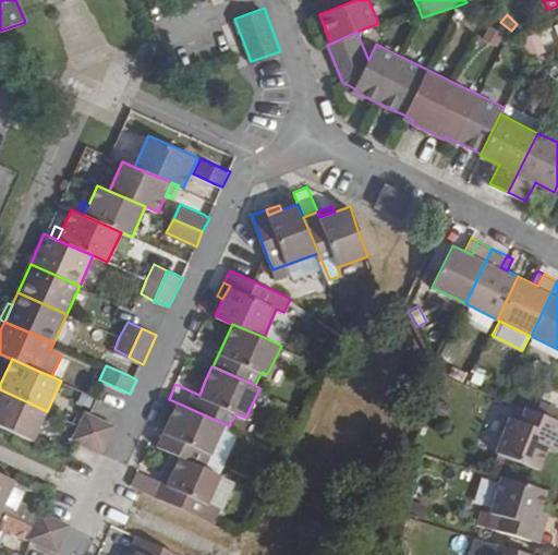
[(77,386),(87,390),(93,382),(82,376),(77,386)]
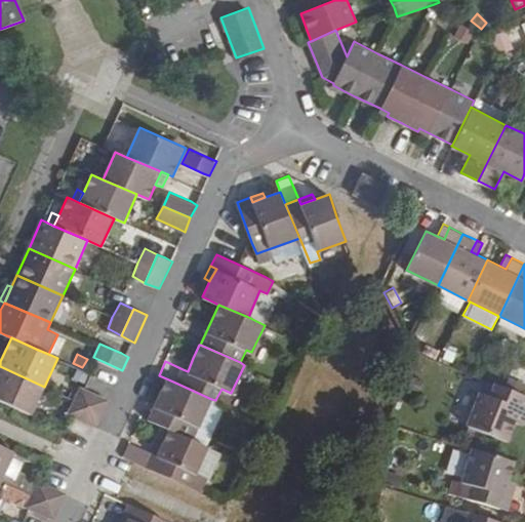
[(193,358),(188,356),(183,369),(188,371),(193,358)]
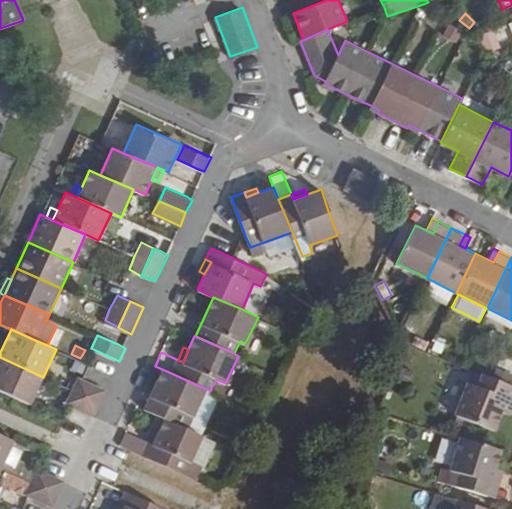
[(43,377),(0,357),(0,389),(30,404),(43,377)]
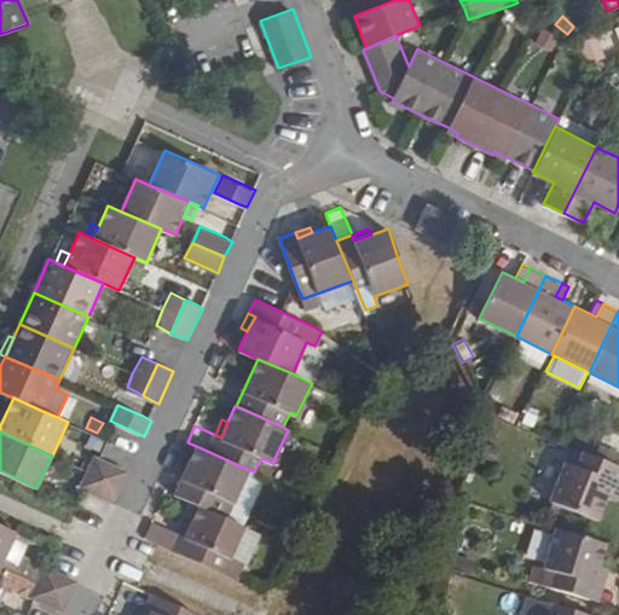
[(485,442),(480,457),(495,462),(499,447),(485,442)]
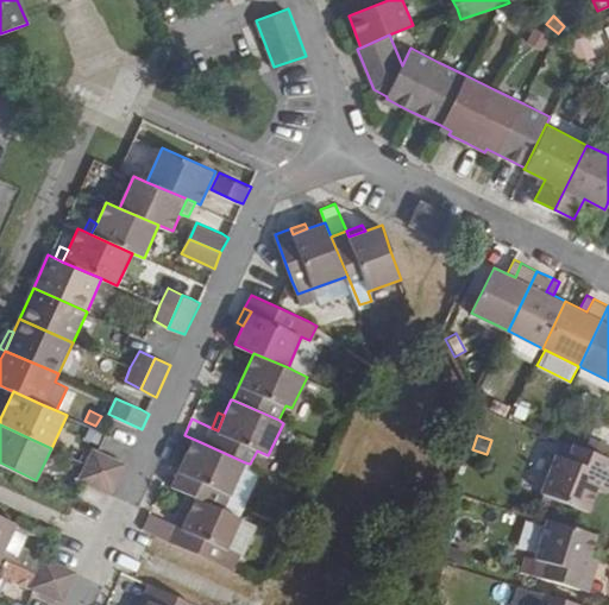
[(203,443),(193,439),(171,486),(195,497),(219,506),(225,493),(230,495),(245,462),(203,443)]
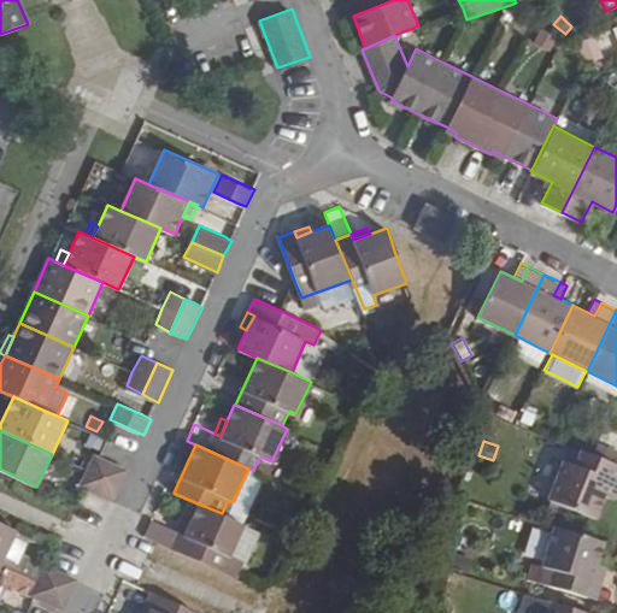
[(548,499),(597,518),(606,495),(616,467),(616,463),(592,453),(580,448),(574,464),(563,460),(548,499)]
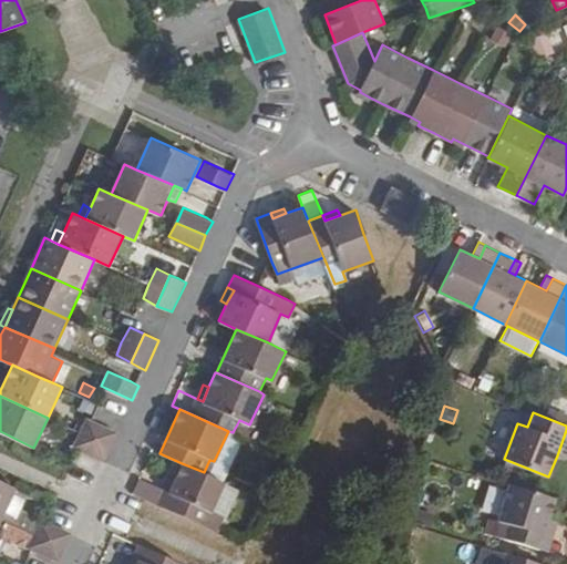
[(86,417),(80,432),(111,445),(117,431),(91,419),(86,417)]
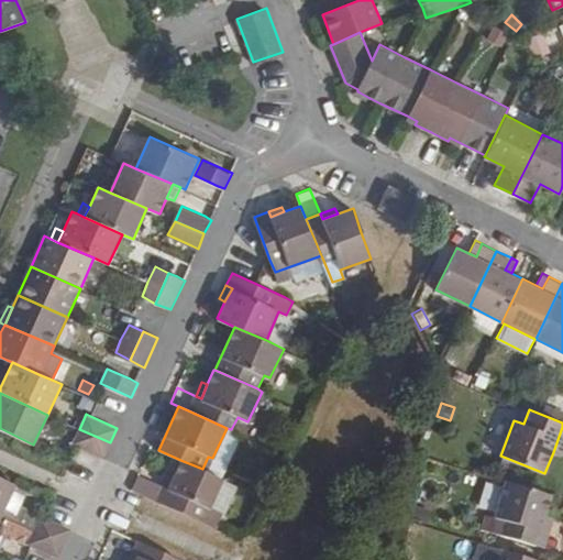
[(562,450),(562,427),(553,452),(561,456),(562,450)]
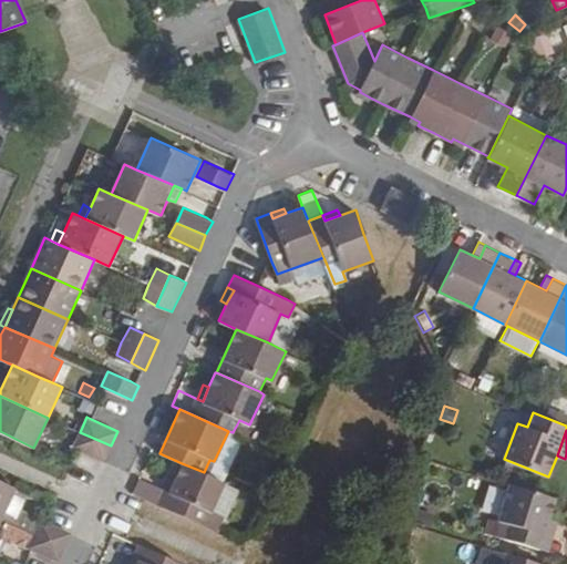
[(80,432),(73,447),(79,448),(104,460),(111,445),(80,432)]
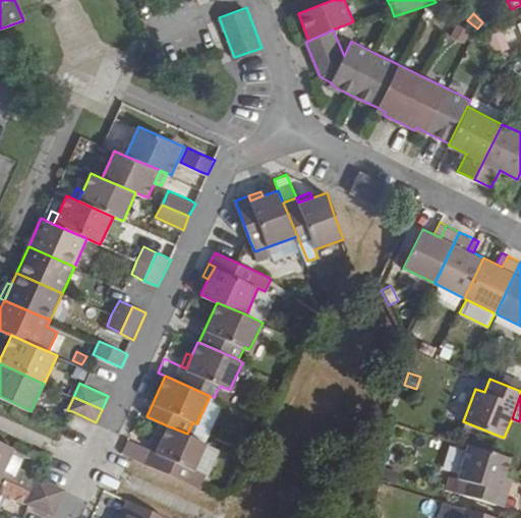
[(155,451),(150,449),(143,462),(183,480),(188,467),(194,468),(206,445),(206,443),(187,434),(167,425),(161,439),(155,451)]
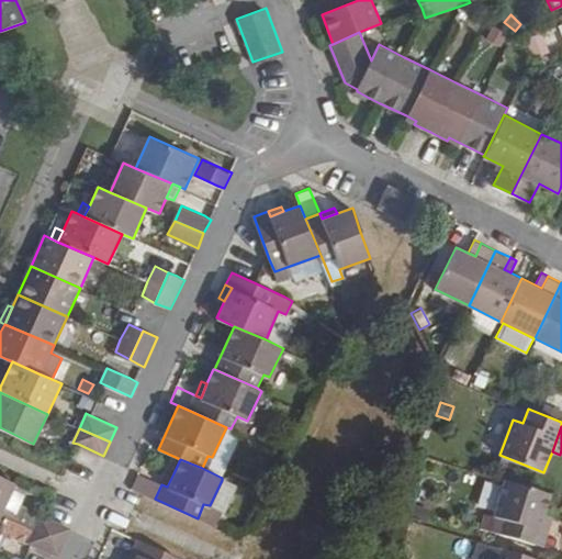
[(173,473),(167,471),(161,484),(167,487),(173,473)]
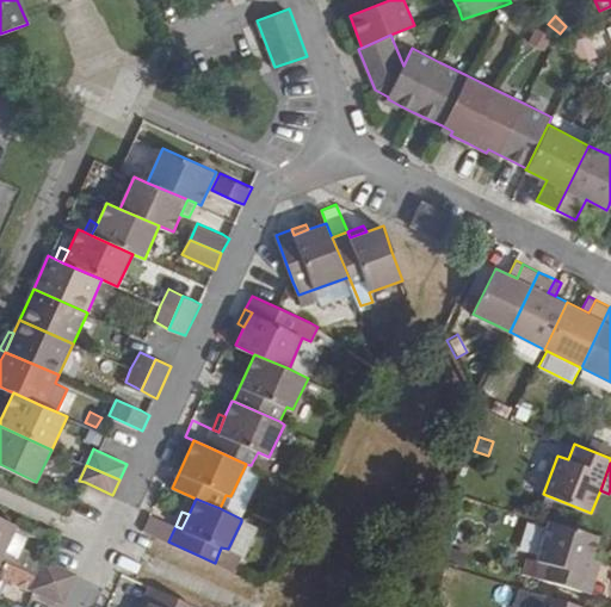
[(149,514),(142,530),(155,534),(168,542),(176,526),(149,514)]
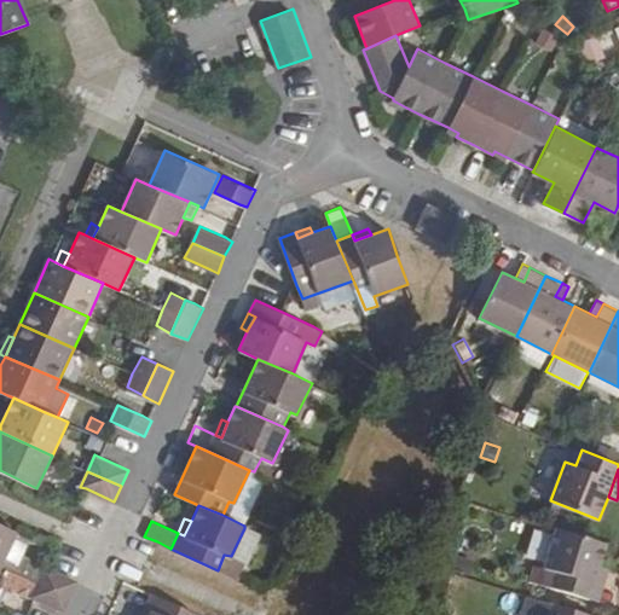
[(0,524),(0,563),(4,566),(17,535),(18,533),(0,524)]
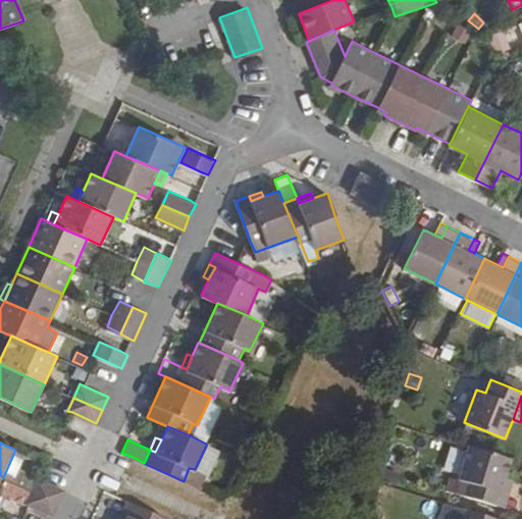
[(184,481),(199,487),(206,474),(208,474),(218,451),(206,446),(195,469),(189,468),(184,481)]
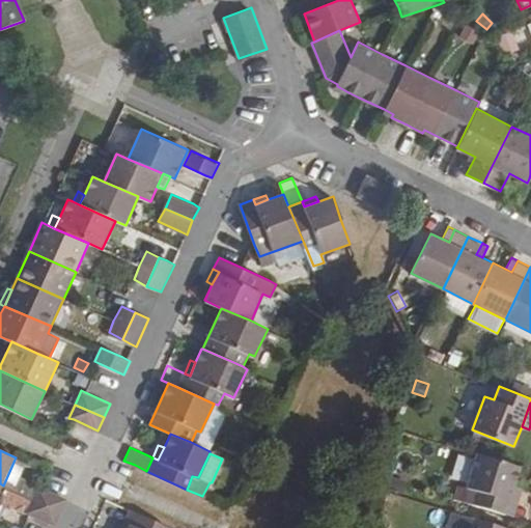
[(466,488),(462,498),(506,512),(515,484),(521,466),(476,453),(466,488)]
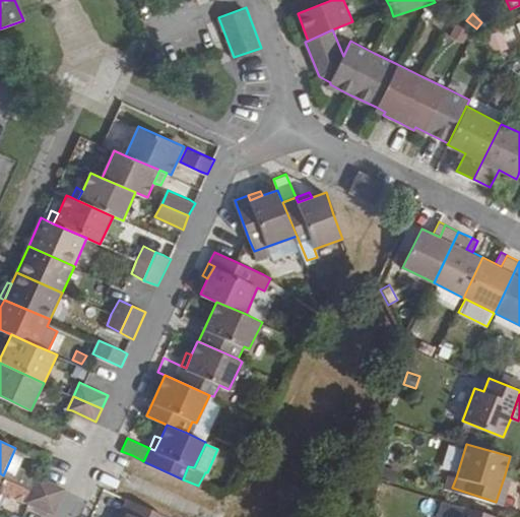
[(3,475),(31,488),(38,474),(17,465),(23,453),(14,450),(3,475)]
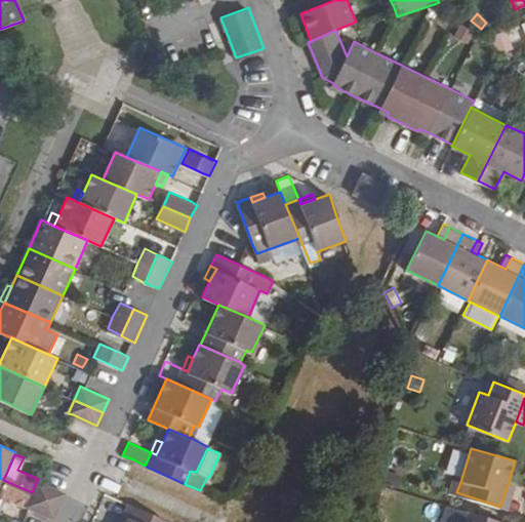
[(445,492),(455,496),(456,492),(460,482),(449,478),(445,492)]
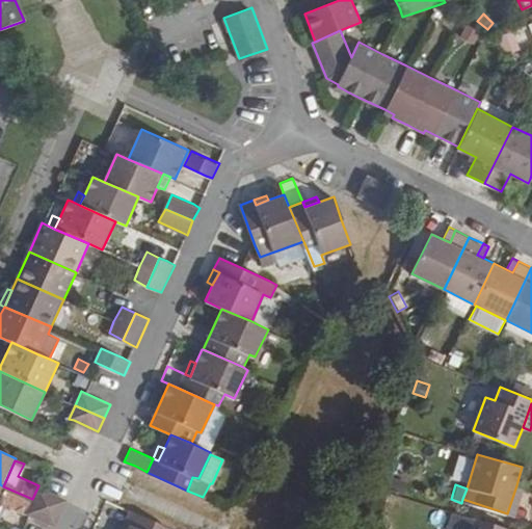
[(38,485),(32,499),(61,512),(68,499),(44,488),(38,485)]
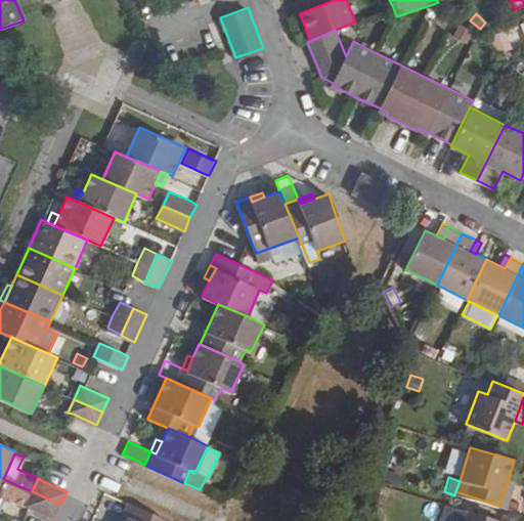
[(516,481),(509,478),(499,506),(508,508),(516,481)]
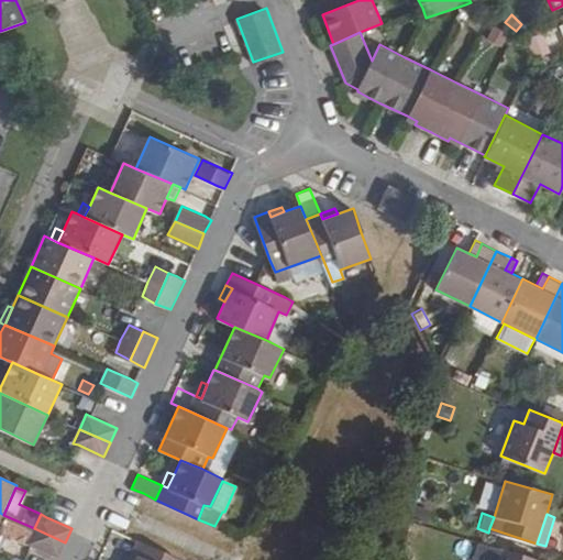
[(3,515),(0,520),(0,528),(28,544),(34,528),(3,515)]
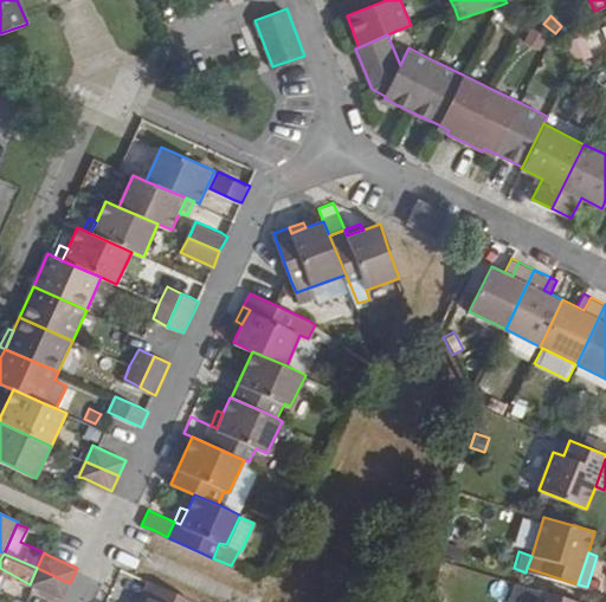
[(37,568),(30,584),(34,587),(63,599),(70,583),(37,568)]
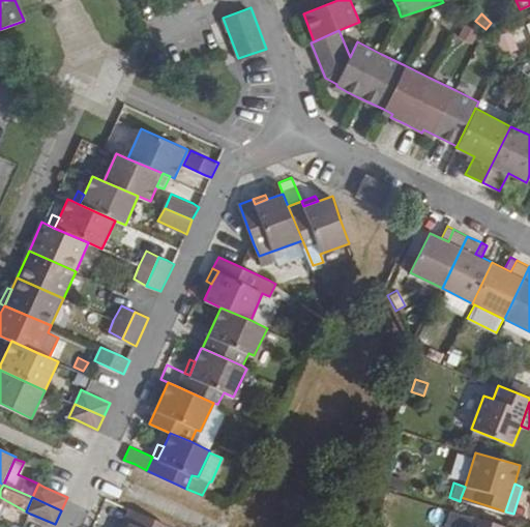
[(129,523),(127,526),(169,526),(129,508),(124,520),(129,523)]
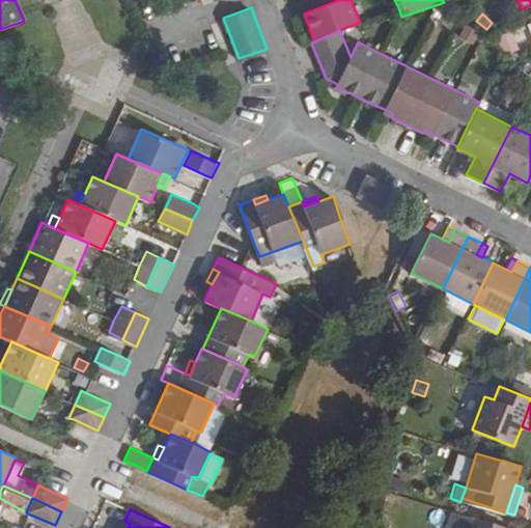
[(508,527),(509,527),(453,510),(449,526),(456,527),(508,527)]
